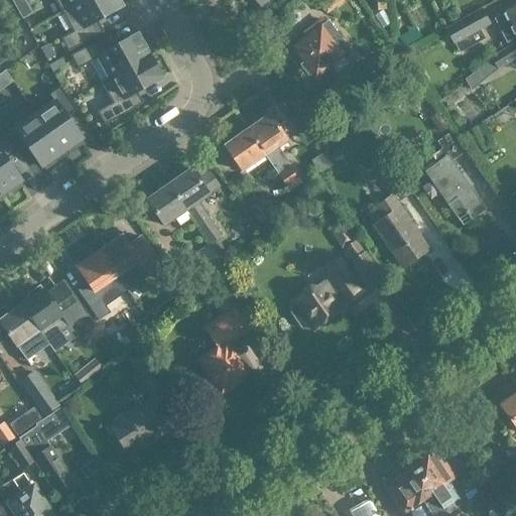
[(54,0),(61,11),(82,0),(54,0)]
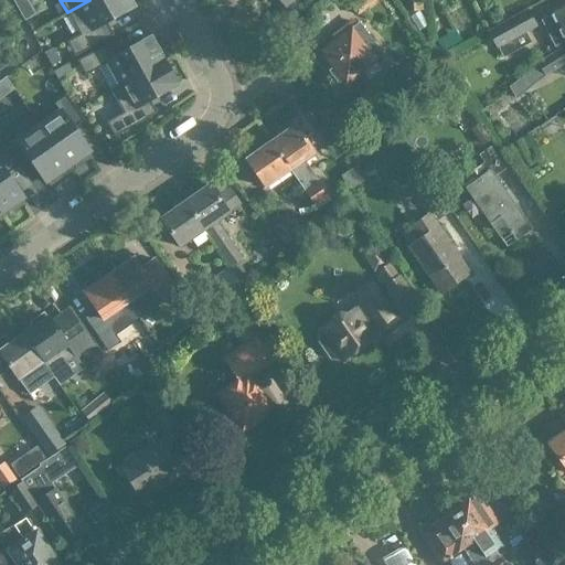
[(129,0),(89,0),(67,12),(80,34),(66,42),(75,57),(114,35),(106,22),(134,7),(129,0)]
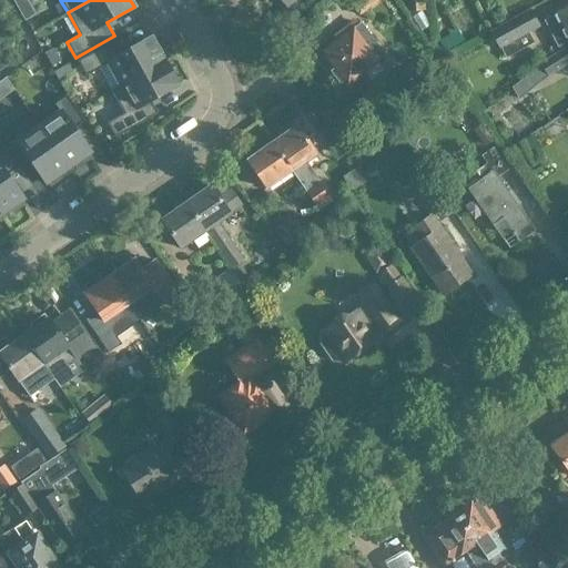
[(347,0),(359,17),(382,0),(347,0)]
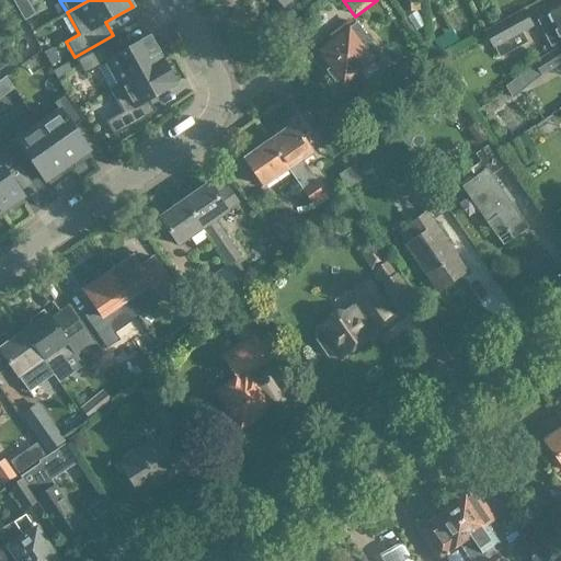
[(531,63),(534,67),(552,53),(560,43),(560,4),(547,12),(549,16),(537,22),(542,32),(553,27),(558,37),(552,41),(556,45),(549,47),(551,52),(531,63)]
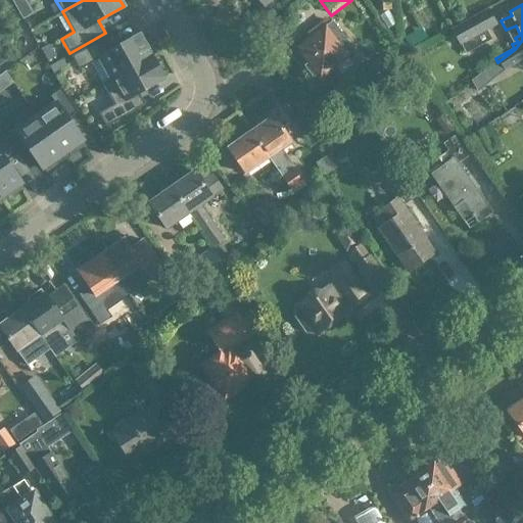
[(487,9),(449,30),(460,47),(472,40),(477,48),(491,41),(486,32),(496,26),(487,9)]
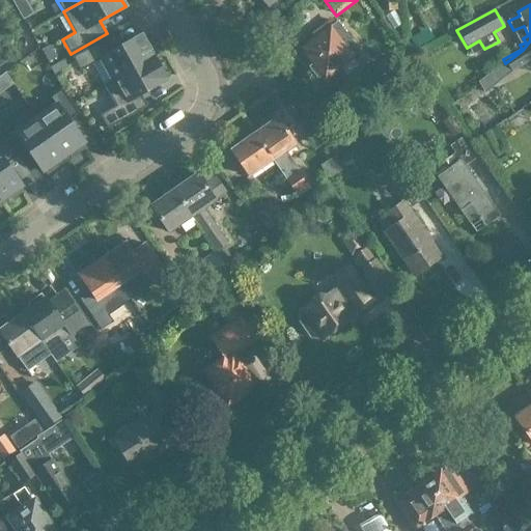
[(10,11),(16,31),(28,27),(24,14),(16,16),(14,10),(10,11)]
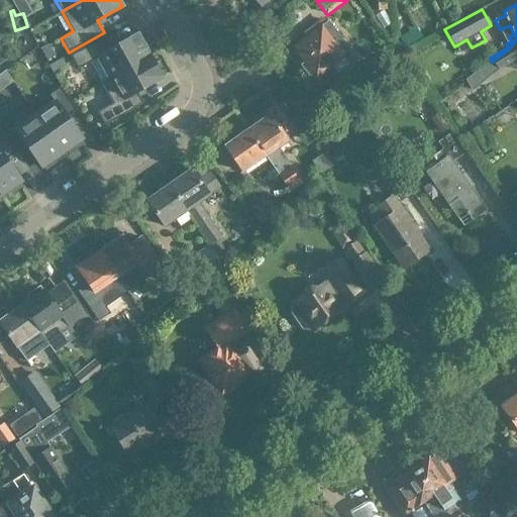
[(328,21),(294,48),(316,78),(351,49),(328,21)]
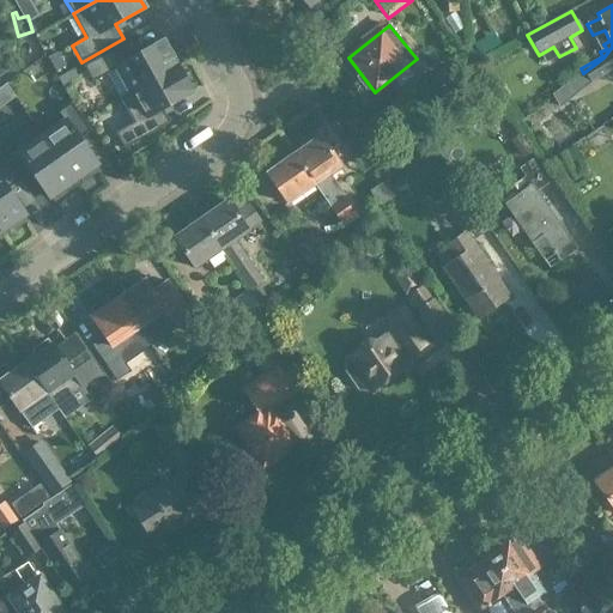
[(131,93),(177,67),(163,41),(134,58),(126,43),(84,66),(92,83),(107,74),(121,98),(131,93)]
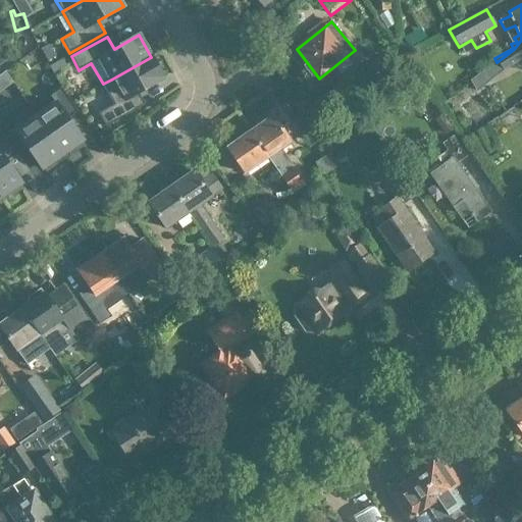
[(521,40),(514,49),(497,62),(503,71),(521,59),(521,40)]
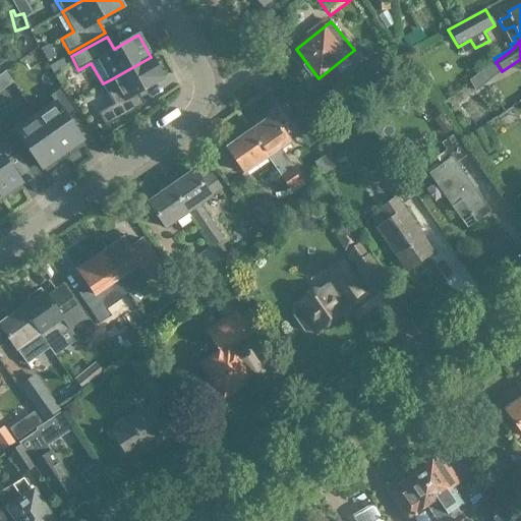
[(151,57),(111,79),(103,83),(114,104),(98,113),(106,126),(145,105),(138,93),(163,78),(151,57)]
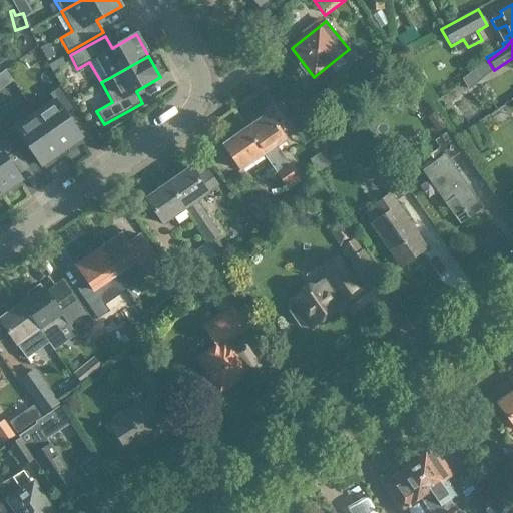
[(462,80),(467,89),(476,83),(470,73),(462,80)]
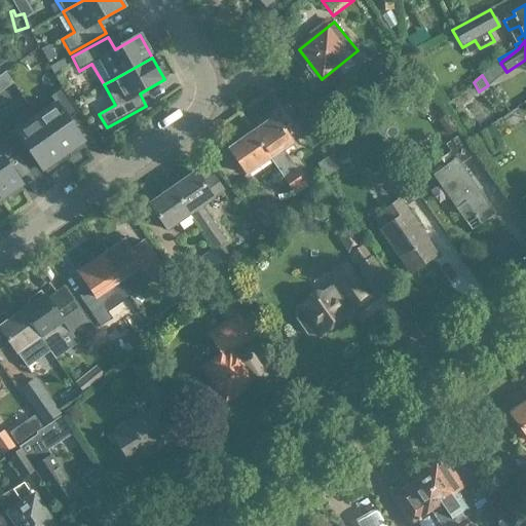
[(37,118),(65,159),(83,146),(81,143),(83,141),(68,119),(78,112),(62,88),(50,97),(57,105),(37,118)]
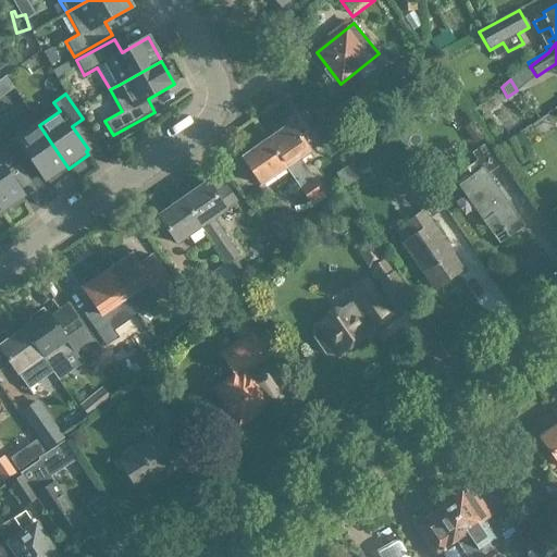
[(50,182),(69,169),(39,125),(34,116),(12,131),(10,126),(0,133),(0,139),(17,164),(28,157),(45,180),(47,177),(50,182)]
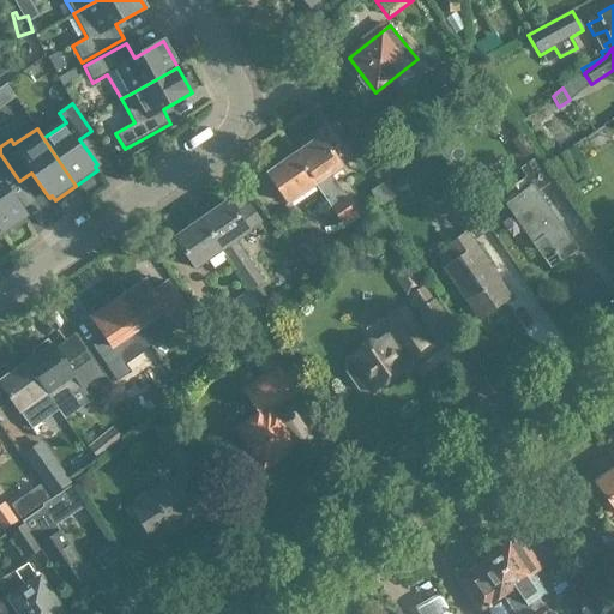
[(308,148),(294,157),(314,186),(342,226),(357,215),(347,198),(344,199),(329,176),(341,168),(321,138),(319,140),(317,138),(307,145),(308,148)]
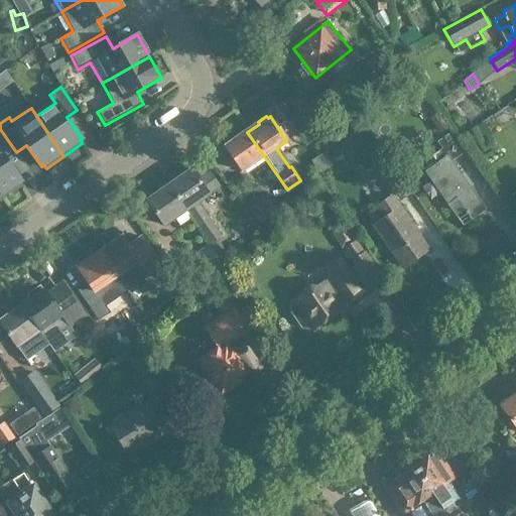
[(0,194),(3,199),(21,185),(18,181),(20,180),(6,159),(16,152),(0,129),(0,194)]
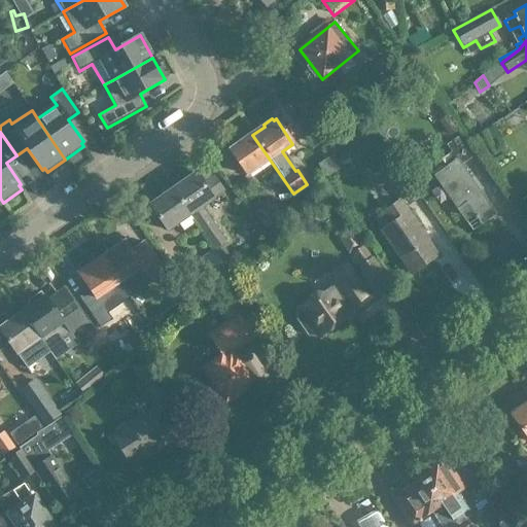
[(270,160),(252,135),(250,136),(249,134),(240,140),(242,142),(230,150),(247,176),(270,160)]
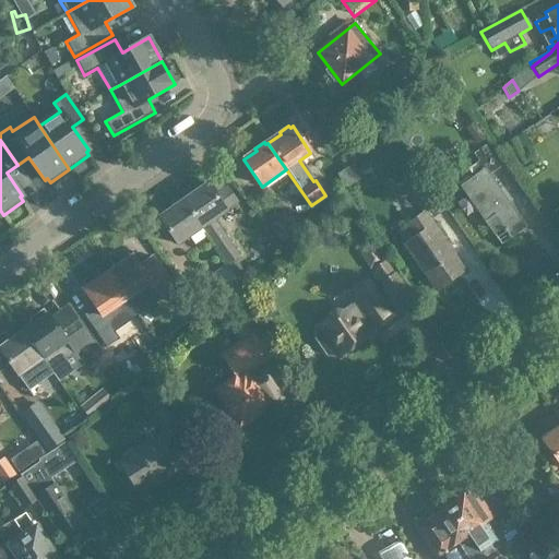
[(524,228),(488,177),(488,176),(500,168),(485,146),(473,154),(478,162),(467,169),(473,178),(459,188),(483,222),(492,215),(509,239),(524,228)]
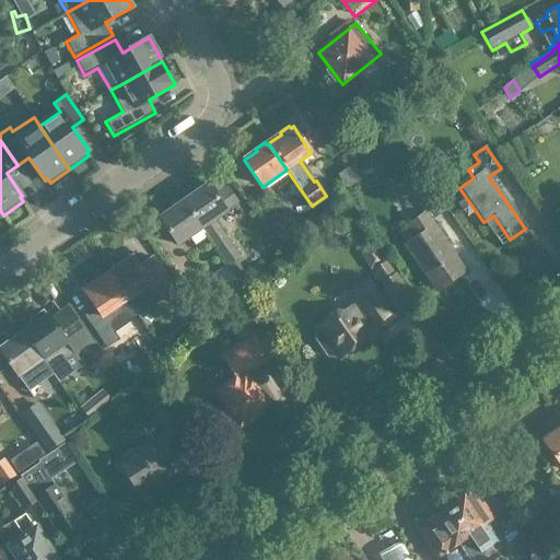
[(407,181),(422,202),(434,194),(419,173),(407,181)]
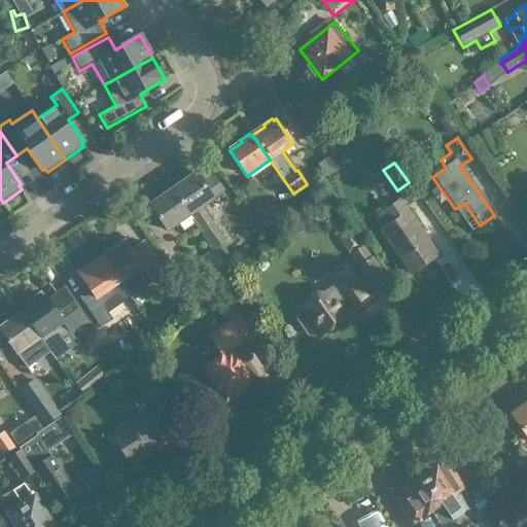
[(242,169),(227,178),(241,199),(255,189),(242,169)]
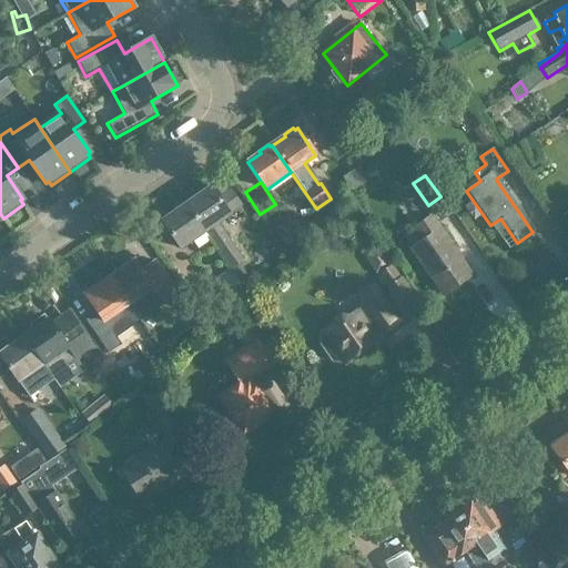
[(199,196),(186,205),(205,233),(231,270),(244,261),(217,224),(230,216),(211,189),(209,190),(206,188),(198,194),(199,196)]
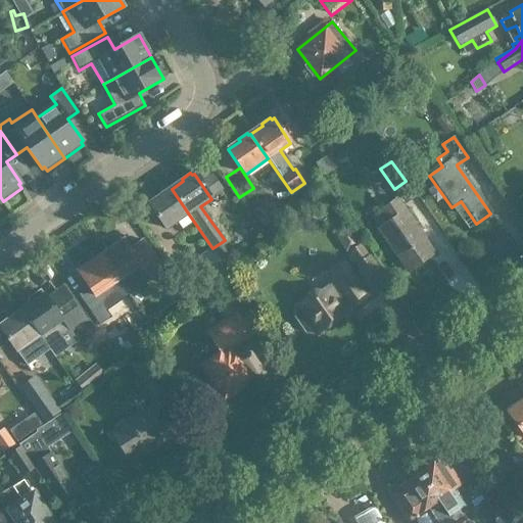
[(165,230),(189,215),(172,189),(170,190),(168,188),(159,194),(160,196),(148,204),(165,230)]
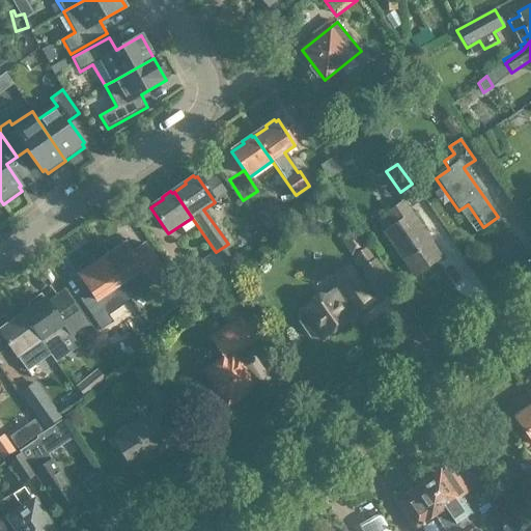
[(394,225),(384,232),(415,276),(440,257),(419,228),(421,226),(403,202),(386,215),(394,225)]
